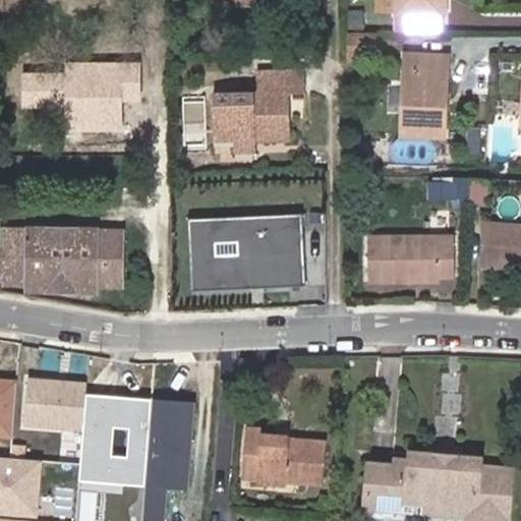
[(443,33),(442,0),(377,0),(377,11),(392,14),(392,33),(402,33),(443,33)]
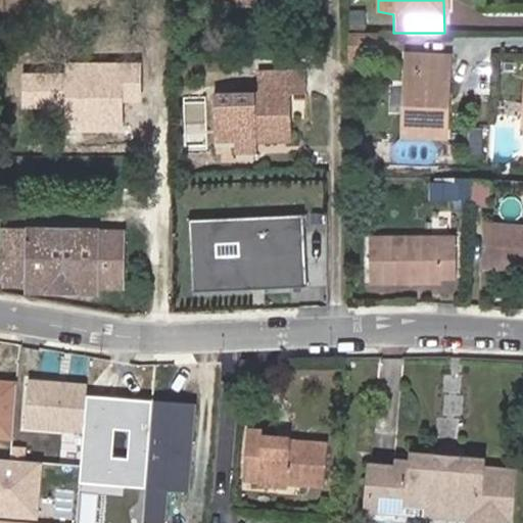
[(377,33),(348,33),(349,57),(377,56),(377,33)]
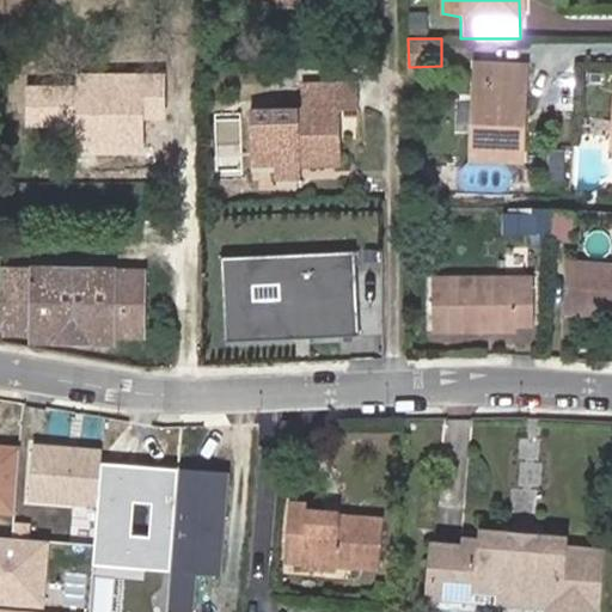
[(476,80),(525,84),(526,66),(476,63),(476,80)]
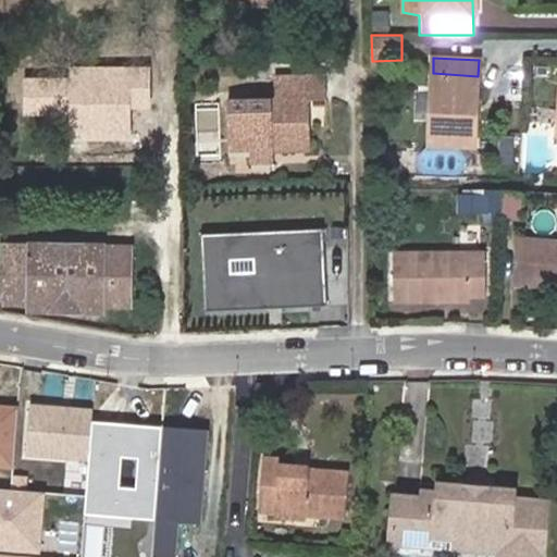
[(71,116),(71,140),(132,139),(131,108),(149,108),(148,69),(70,69),(70,78),(20,79),(21,118),(71,116)]
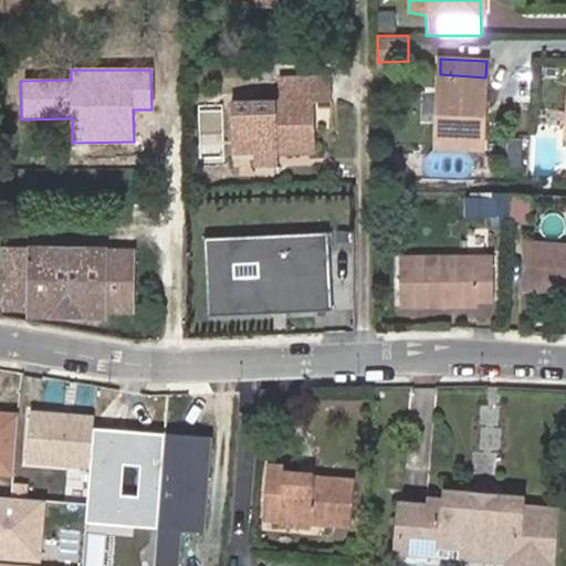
[(482,148),(485,77),(440,74),(436,147),(482,148)]
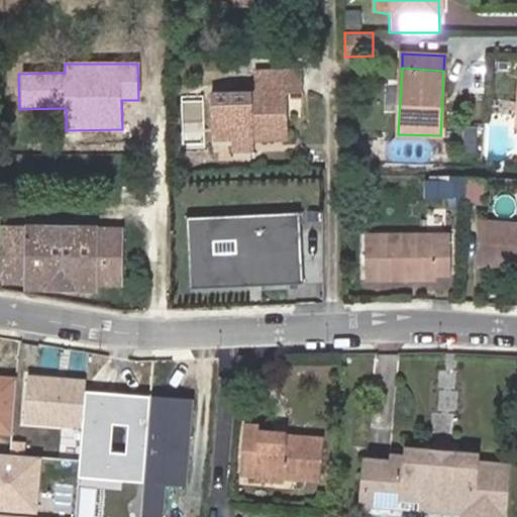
[(255,91),(213,93),(214,137),(233,137),(233,149),(251,149),(251,138),(286,137),(285,91),(300,90),(300,70),(254,72),(255,91)]
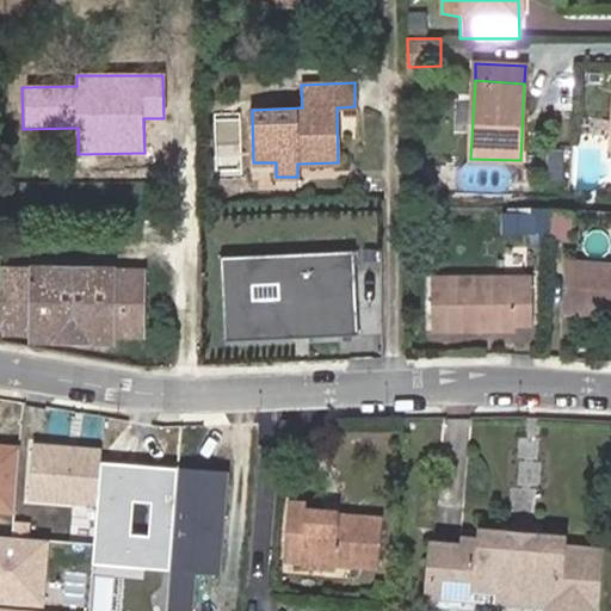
[(560,183),(561,168),(542,167),(542,183),(560,183)]
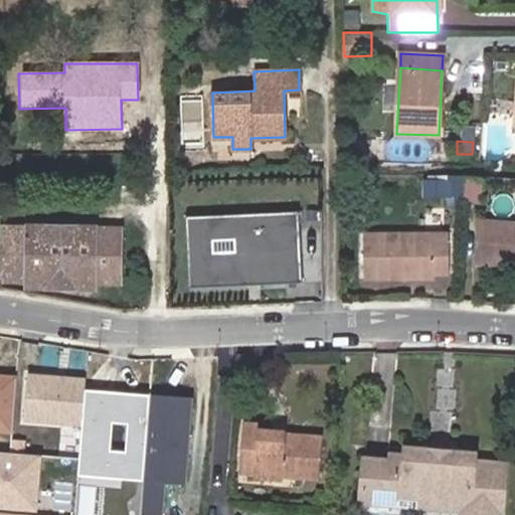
[(477,199),(478,175),(466,175),(465,199),(477,199)]
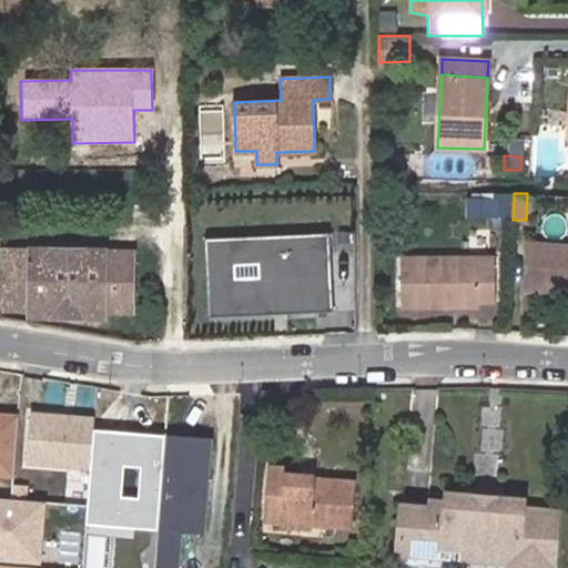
[(508,231),(510,195),(493,194),(493,198),(466,196),(466,216),(493,217),(493,230),(508,231)]
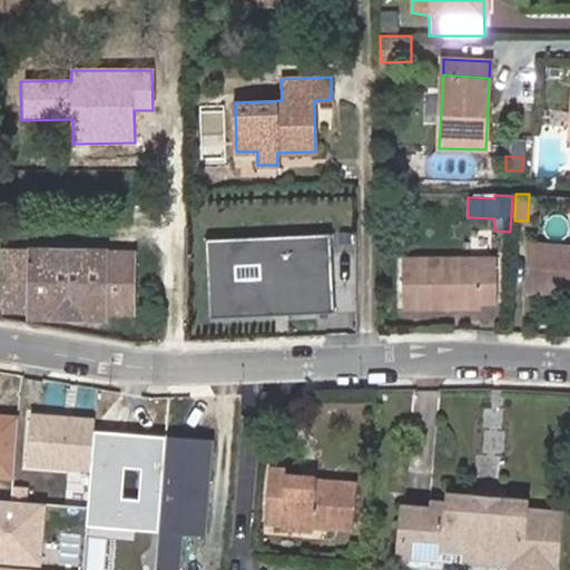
[(204,234),(204,314),(336,314),(336,234),(204,234)]
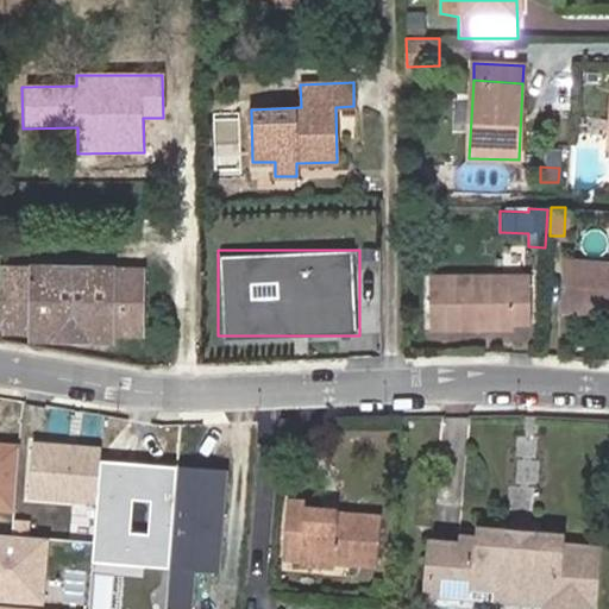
[(608,308),(608,261),(562,258),(562,306),(608,308)]
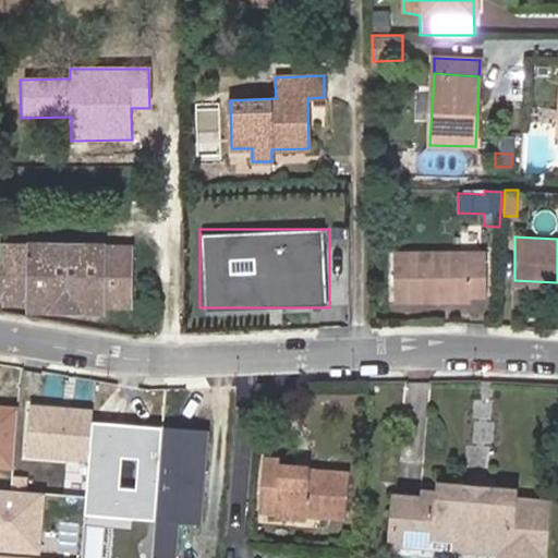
[(28,246),(2,246),(2,305),(29,305),(29,311),(104,312),(104,306),(131,306),(131,247),(105,247),(105,244),(28,244),(28,246)]
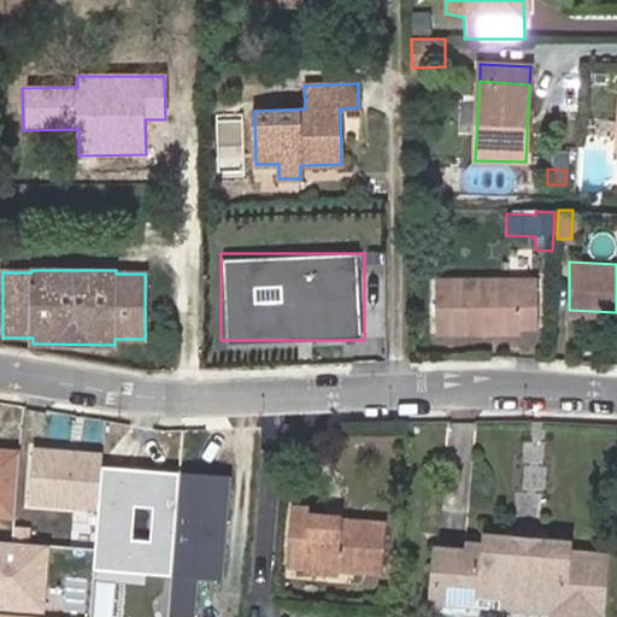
[(488,321),(521,322),(539,323),(542,276),(438,271),(434,327),(488,329),(488,321)]
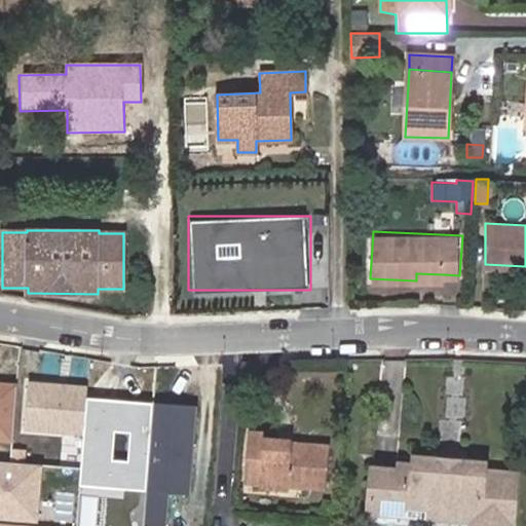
[(86,398),(87,387),(28,381),(24,430),(83,436),(86,398)]
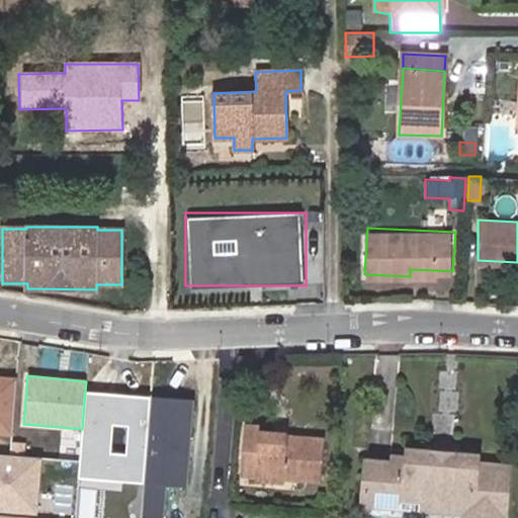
[(0,434),(13,435),(17,378),(0,376),(0,434)]
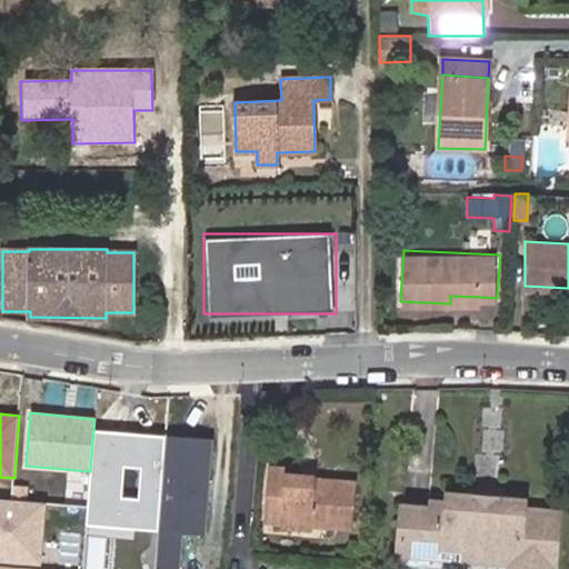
[(166,436),(93,430),(90,471),(87,518),(136,521),(135,529),(159,531),(166,436)]
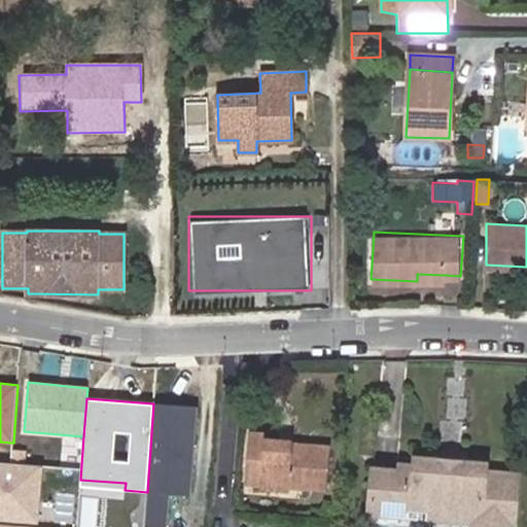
[(189,496),(197,407),(153,403),(147,492),(144,526),(157,526),(166,526),(169,495),(189,496)]
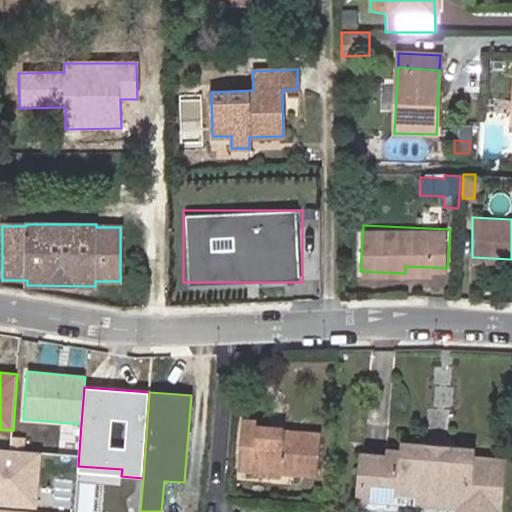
[(270,428),(257,427),(257,420),(240,419),(238,454),(254,455),(253,470),(316,474),(319,431),(283,429),(270,428)]
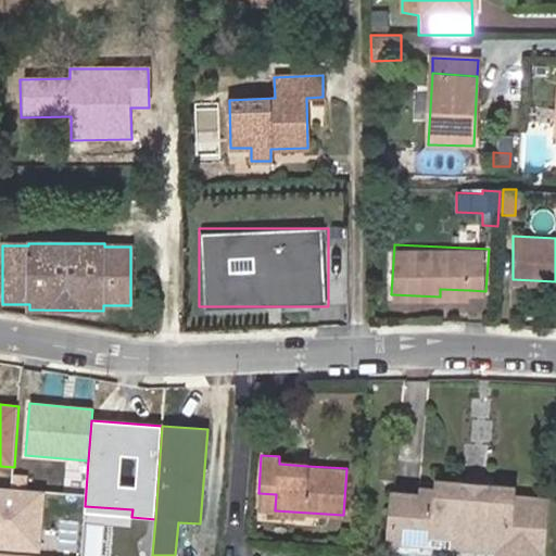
[(293,457),(293,465),(307,466),(307,458),(293,457)]
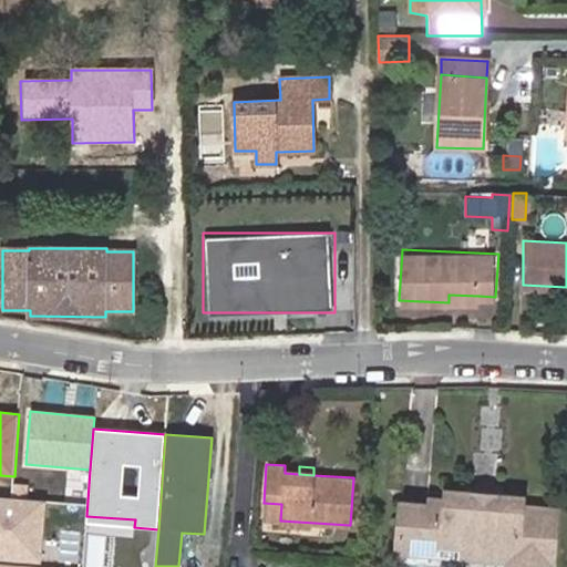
[(436,545),(474,549),(480,494),(450,491),(449,496),(426,493),(425,505),(402,502),(399,534),(437,537),(436,545)]
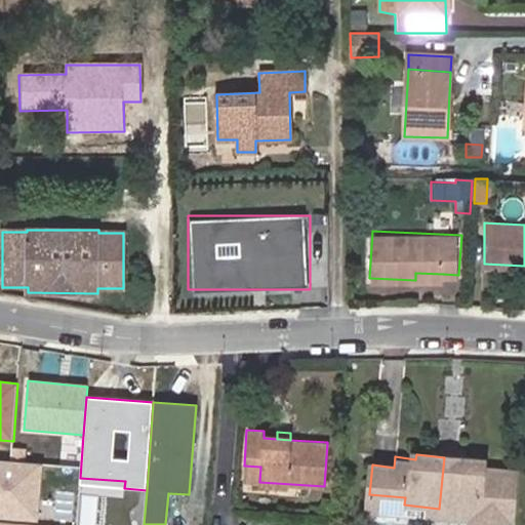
[(477,513),(475,524),(505,524),(507,515),(511,515),(516,474),(481,470),(482,461),(444,457),(439,509),(477,513)]
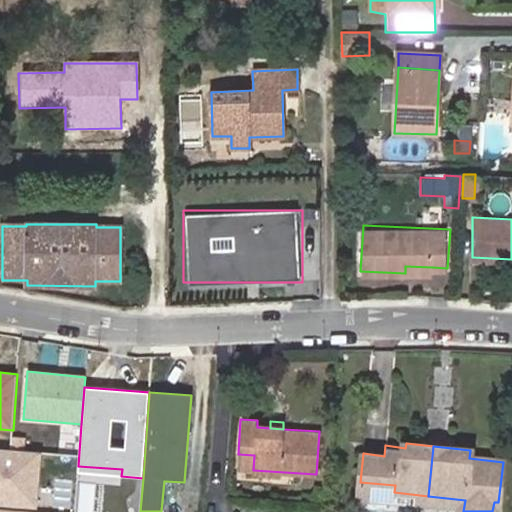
[(0,504),(37,508),(42,453),(0,449),(0,504)]
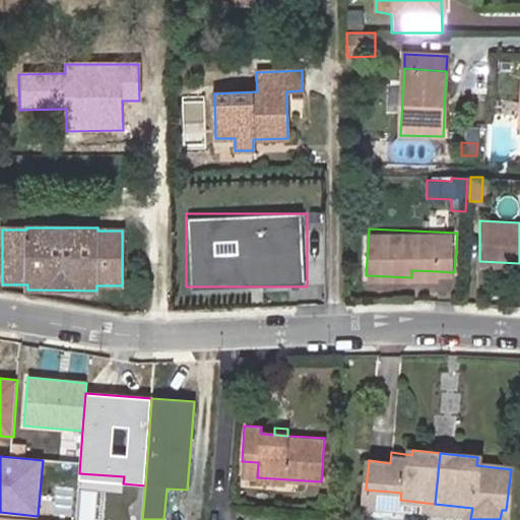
[(258,462),(242,461),(241,476),(257,477),(258,462)]
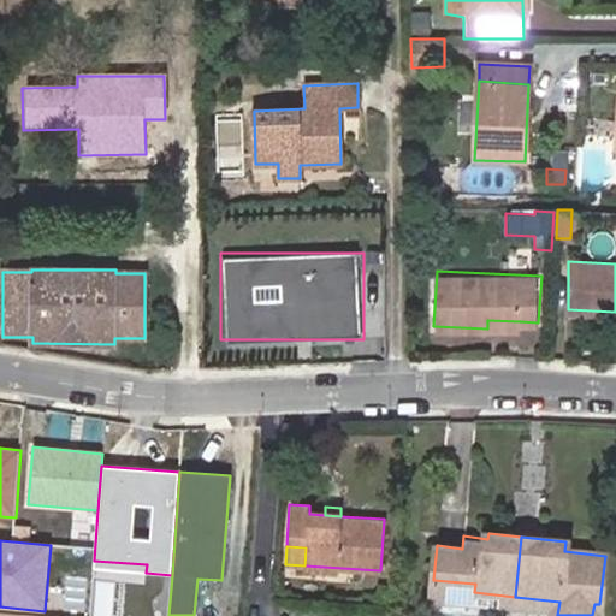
[(146,573),(147,564),(94,561),(94,569),(146,573)]
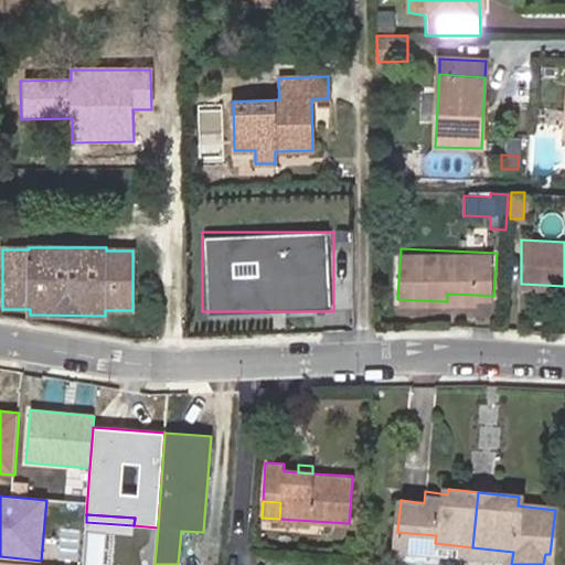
[(396,547),(471,556),(472,547),(435,543),(436,535),(397,532),(396,547)]
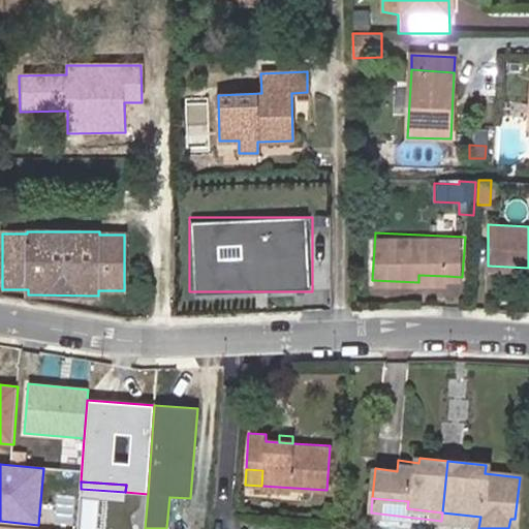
[(442,512),(441,521),(471,524),(470,528),(478,528),(480,517),(442,512)]
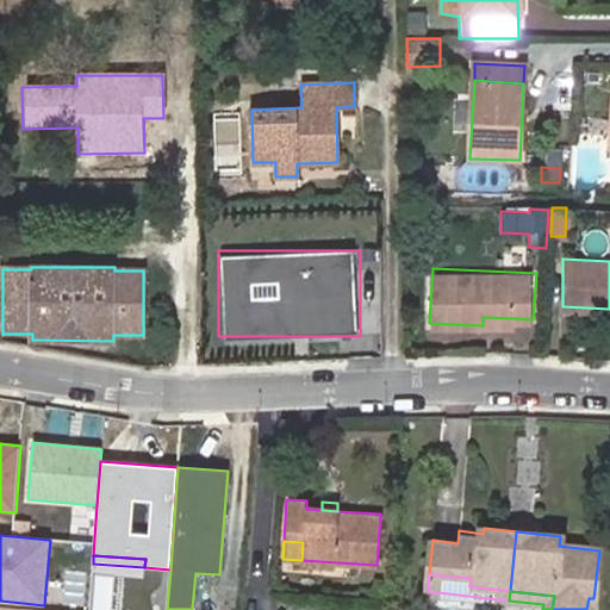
[(589,598),(586,609),(596,609),(598,599),(593,598),(589,598)]
